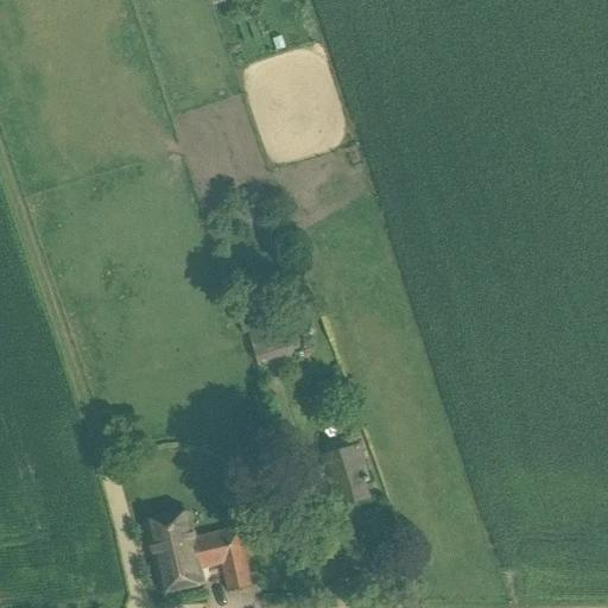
[(247,331),(258,365),(293,353),(285,320),(247,331)]
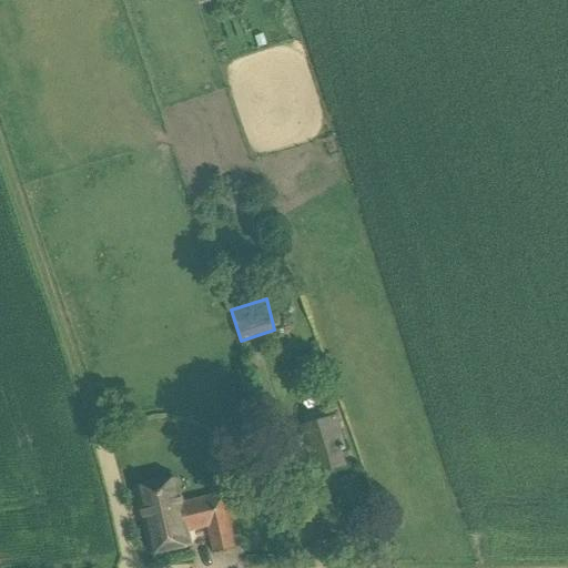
[(315,474),(317,473),(345,465),(338,439),(342,438),(336,417),(301,427),(305,445),(310,444),(314,459),(295,465),(308,511),(324,507),(315,474)]
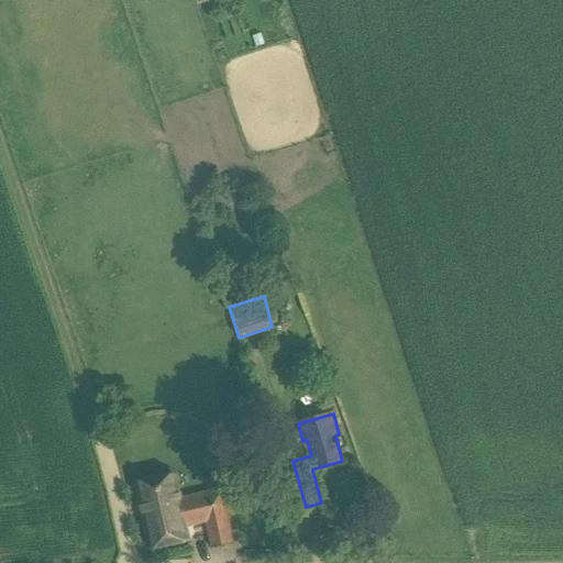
[(206,521),(199,494),(180,498),(175,474),(136,483),(151,548),(189,539),(186,526),(206,521)]
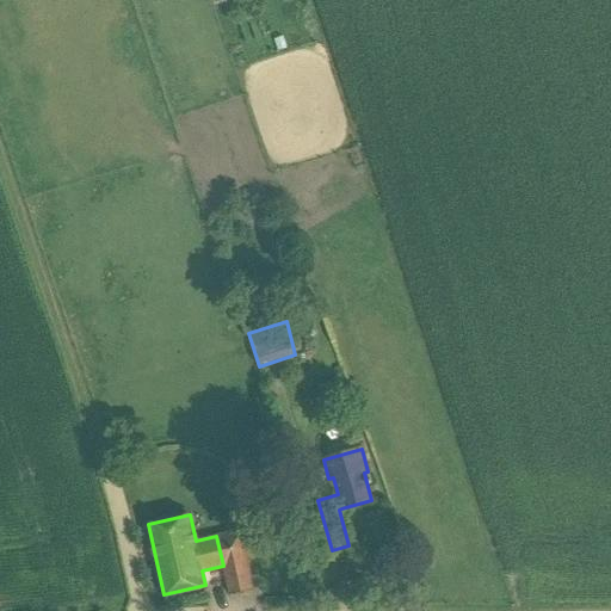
[(216,536),(223,566),(229,593),(253,588),(241,531),(216,536)]
